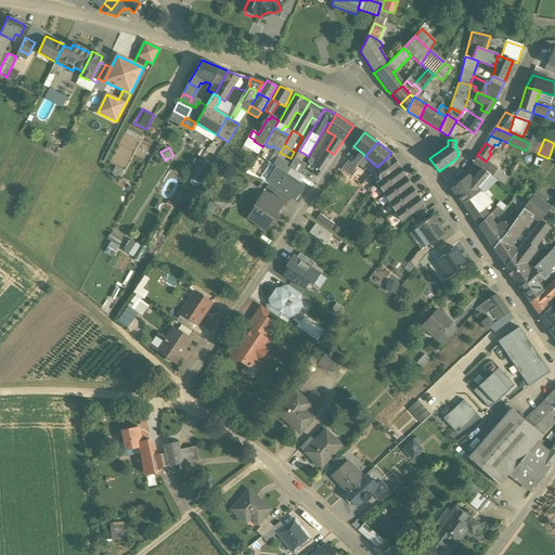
[(361,152),(353,162),(359,165),(365,157),(365,156),(361,152)]
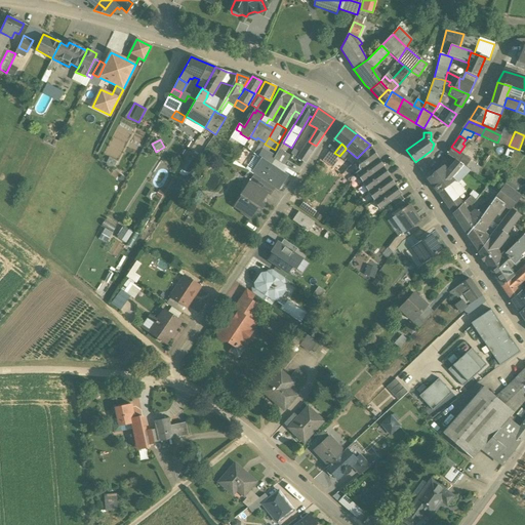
[(370,145),(358,159),(361,163),(360,164),(361,164),(359,165),(358,168),(360,171),(377,158),(372,150),(372,149),(370,145)]
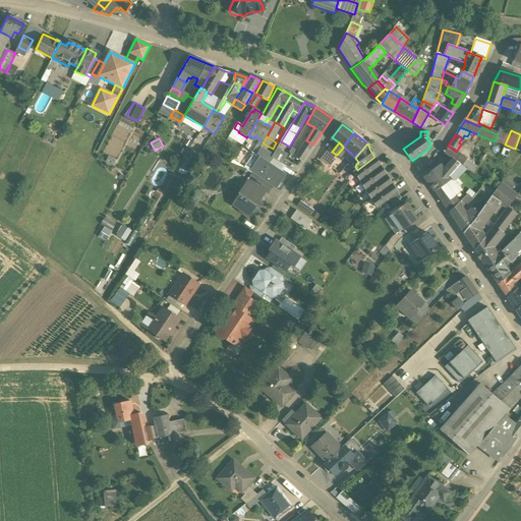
[(456,152),(448,146),(444,153),(452,159),(459,164),(461,166),(465,160),(466,159),(456,152)]
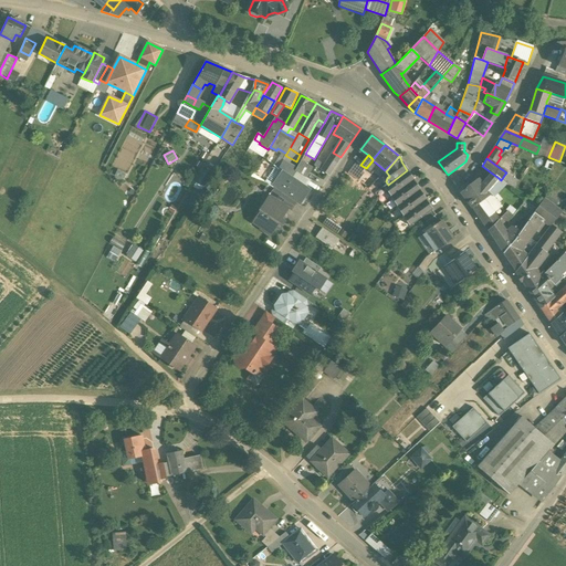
[(336,165),(327,159),(321,170),(328,176),(336,165)]
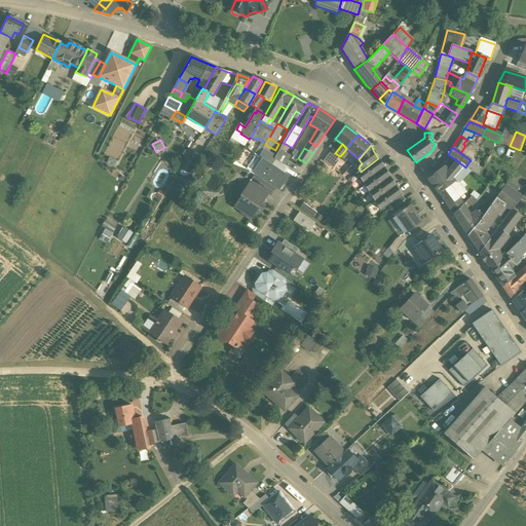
[(525,154),(517,148),(510,156),(520,164),(525,156),(525,154)]
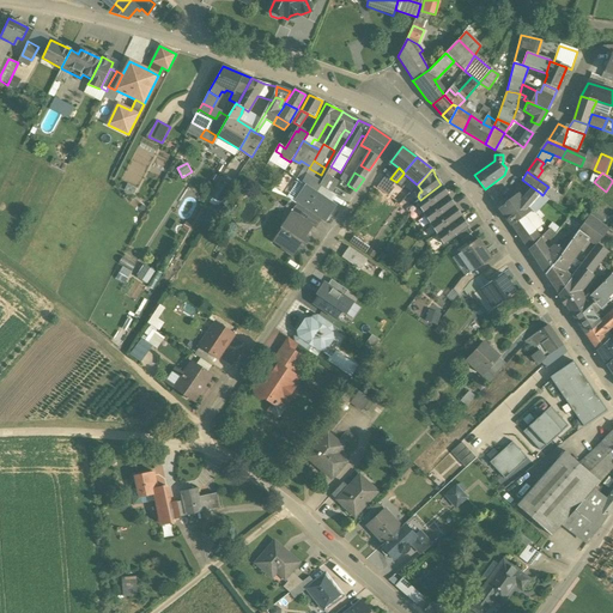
[(410,178),(404,174),(396,182),(404,188),(410,178)]
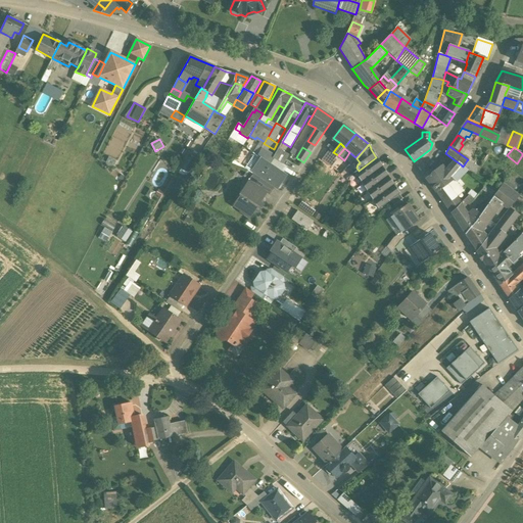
[(333,152),(330,149),(326,154),(334,160),(338,155),(333,152)]
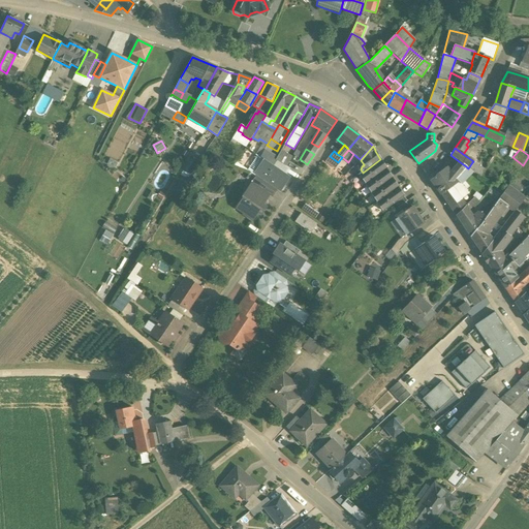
[(290,159),(280,153),(276,160),(286,166),(290,159)]
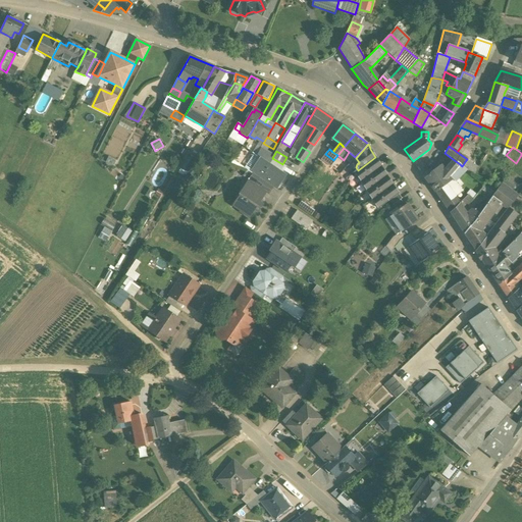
[(333,160),(325,154),(321,159),(330,166),(334,161),(333,160)]
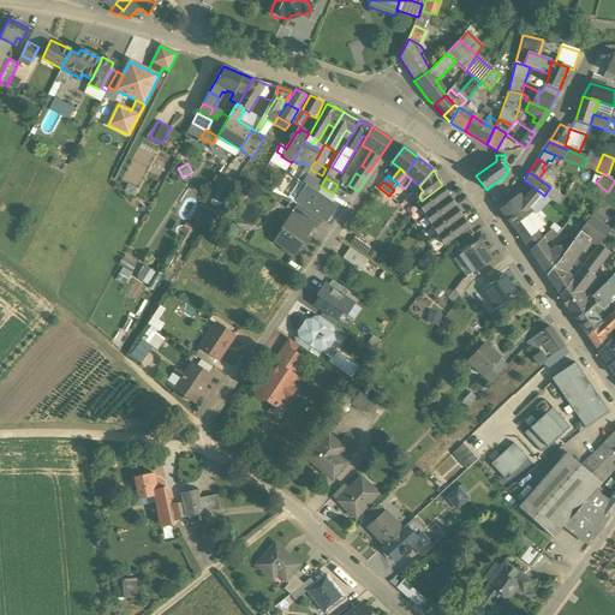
[(321,220),(326,224),(338,207),(318,193),(321,190),(310,183),(296,203),(305,210),(321,220)]
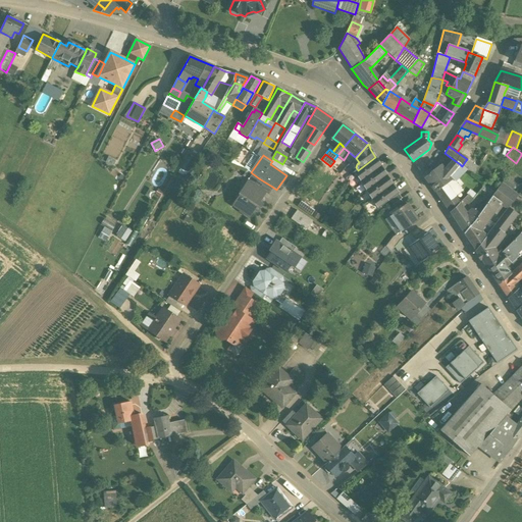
[(188,156),(180,167),(189,172),(196,161),(188,156)]
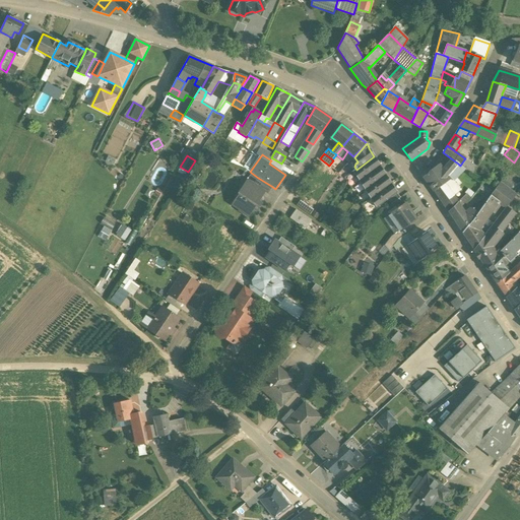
[(356,170),(352,172),(360,181),(380,166),(374,156),(356,170)]
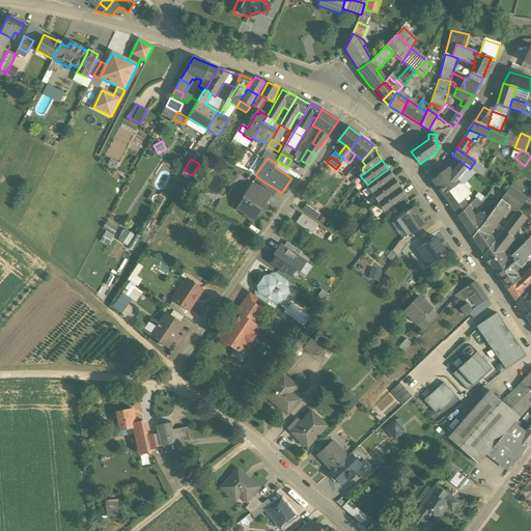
[(460,162),(451,173),(458,184),(460,183),(457,179),(464,172),(468,167),(460,162)]
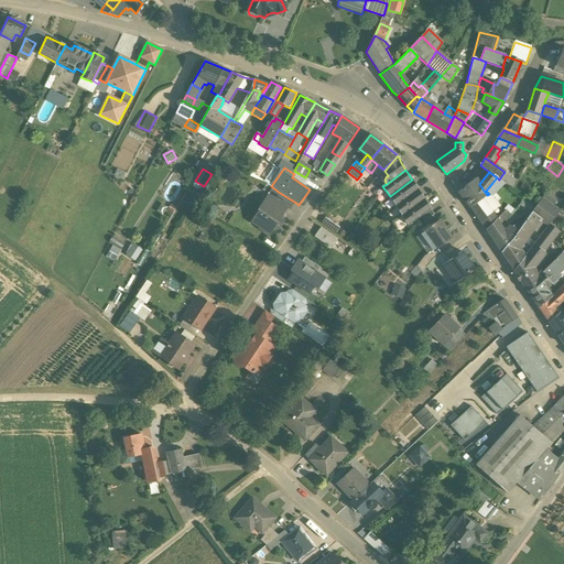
[(516,182),(503,173),(499,180),(505,183),(512,188),(516,182)]
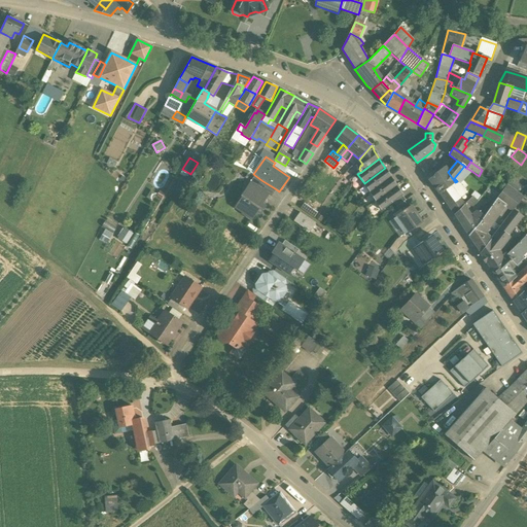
[(466,168),(464,166),(460,171),(466,176),(471,171),(466,168)]
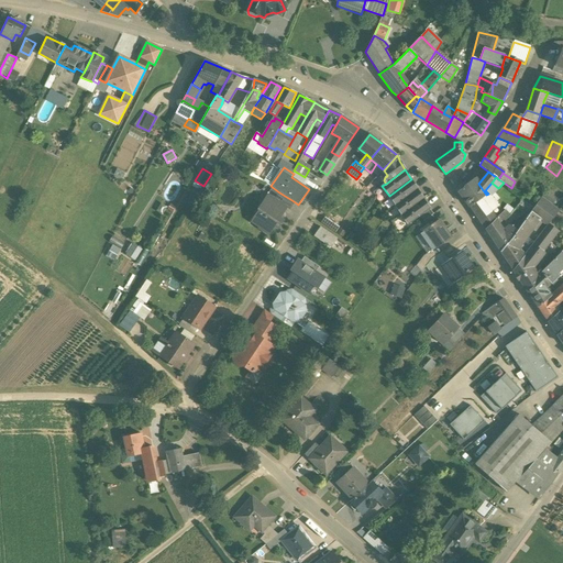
[(478,184),(474,178),(461,192),(470,207),(486,195),(478,184)]
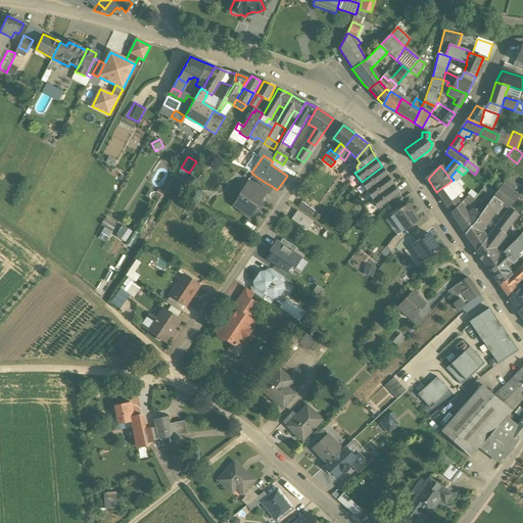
[(362,182),(361,182),(367,191),(387,176),(388,175),(382,167),(362,182)]
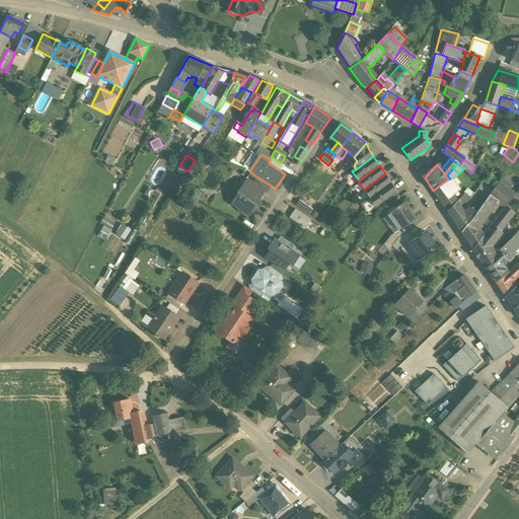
[(453,168),(447,175),(450,178),(452,180),(459,173),(453,168)]
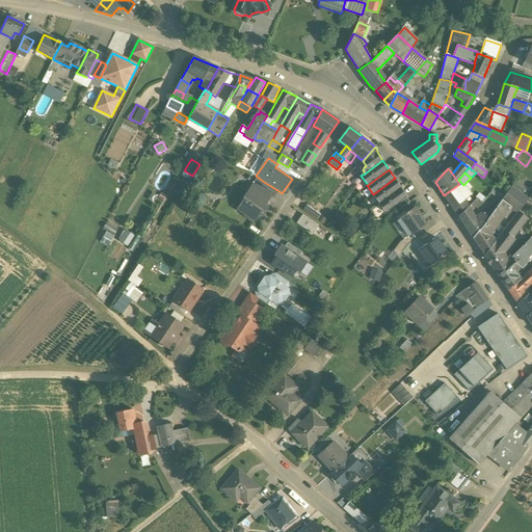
[(373,194),(379,204),(400,188),(401,187),(394,179),(373,194)]
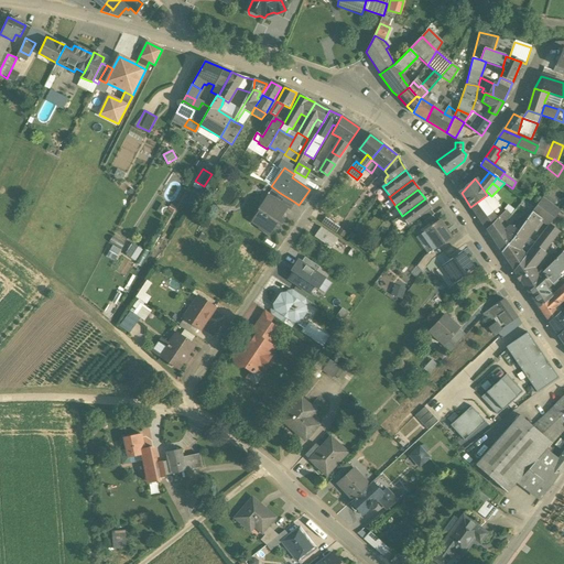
[(294,202),(280,193),(275,199),(281,203),(288,207),(290,208),(294,202)]
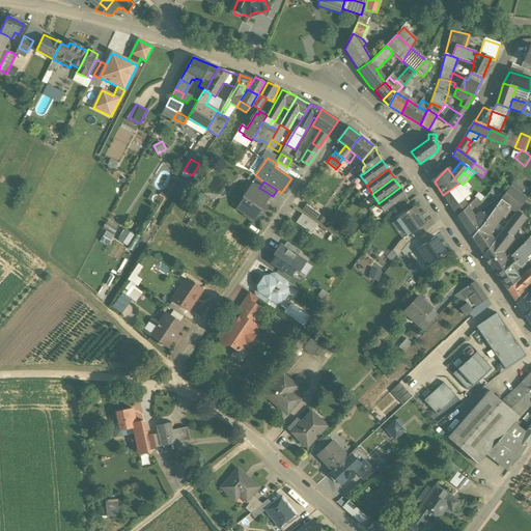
[(458,184),(443,195),(453,210),(464,200),(458,194),(466,188),(463,185),(460,183),(458,184)]
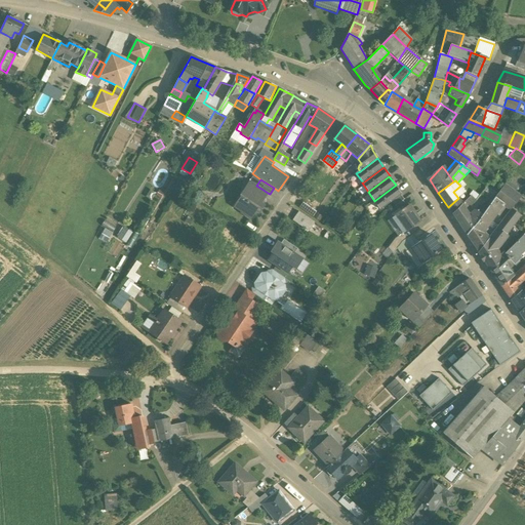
[(248,186),(242,194),(243,195),(235,206),(243,211),(242,212),(250,218),(268,193),(261,189),(257,194),(255,193),(256,191),(248,186)]
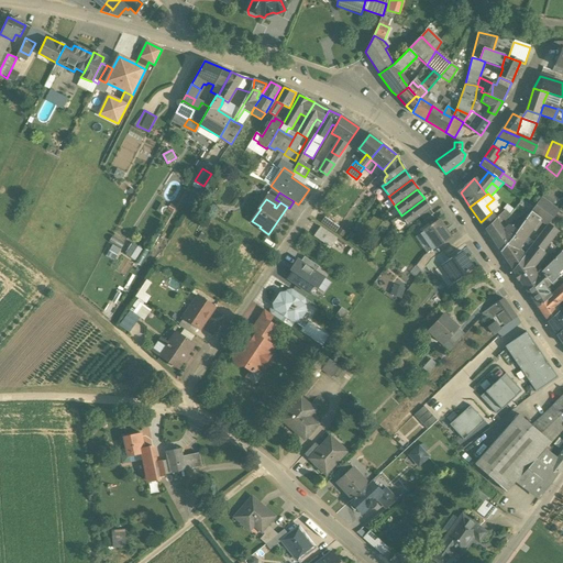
[(401,216),(400,216),(408,225),(419,217),(430,209),(430,208),(423,199),(401,216)]
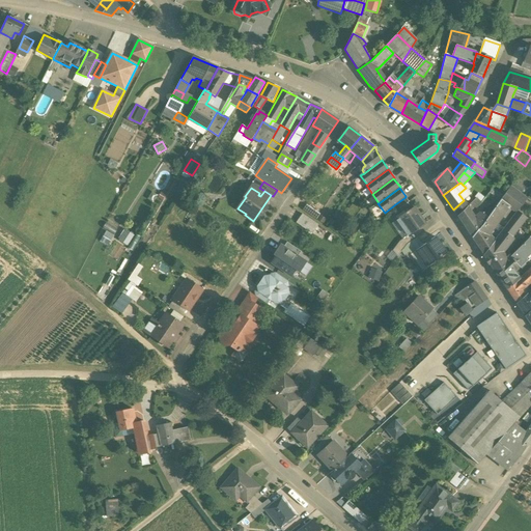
[(510,188),(501,199),(508,205),(518,211),(521,207),(526,200),(510,188)]
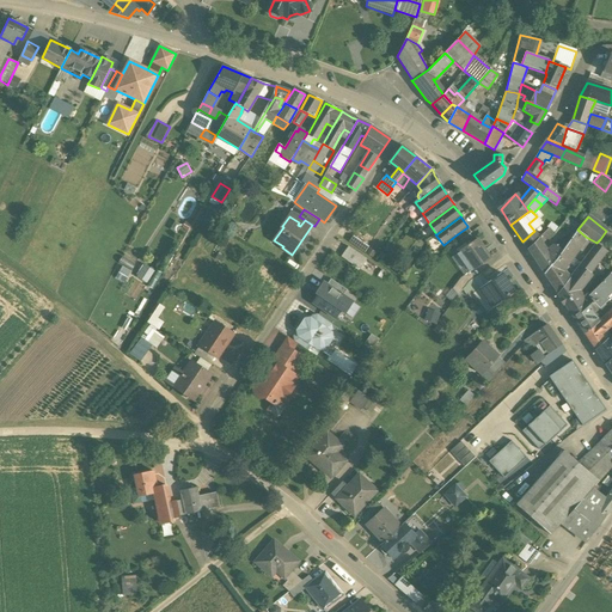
[(467,227),(456,236),(460,242),(471,233),(467,227)]
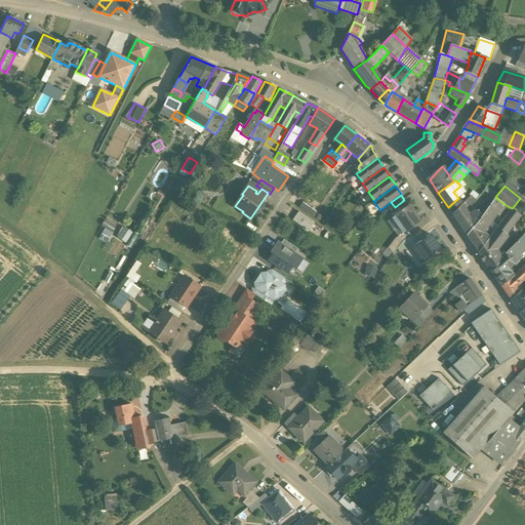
[(482,215),(481,217),(488,224),(502,203),(495,197),(482,215)]
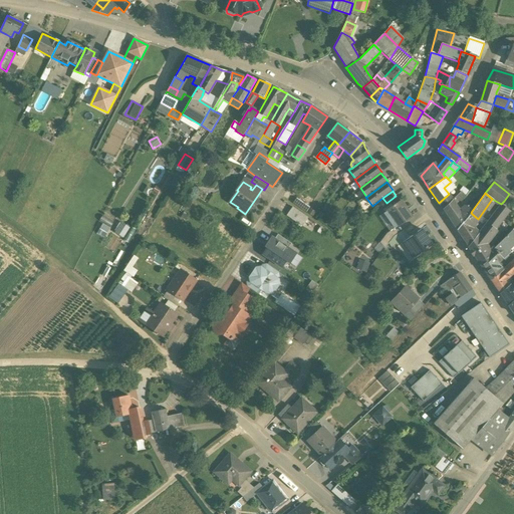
[(310,208),(297,199),(293,204),(306,213),(310,208)]
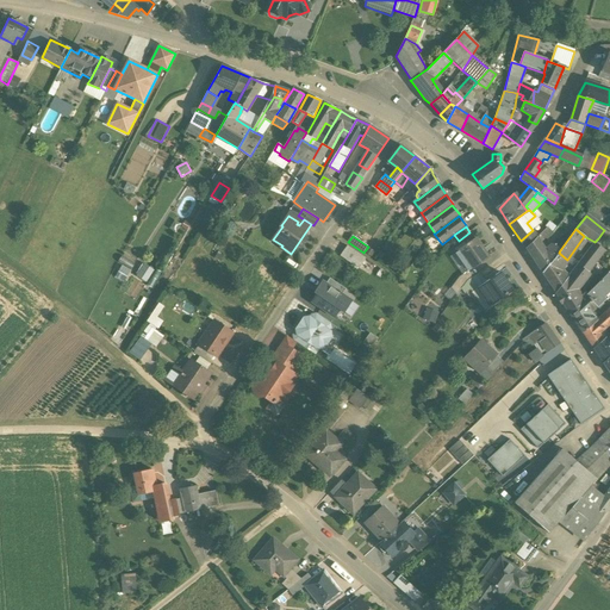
[(539,236),(527,248),(529,253),(543,242),(539,236)]
